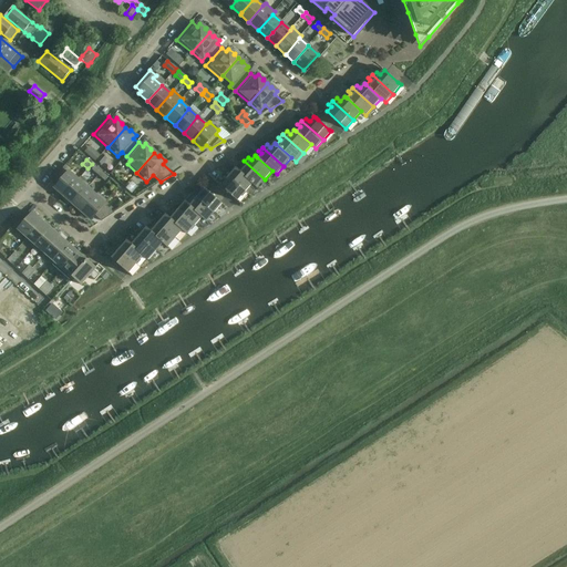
[(257,187),(265,179),(244,161),(239,163),(241,165),(237,171),(257,187)]
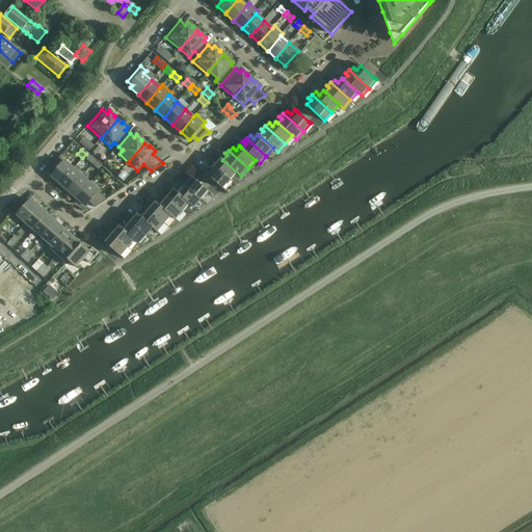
[(74,168),(73,168),(65,162),(68,159),(62,154),(49,169),(53,174),(51,176),(60,184),(74,168)]
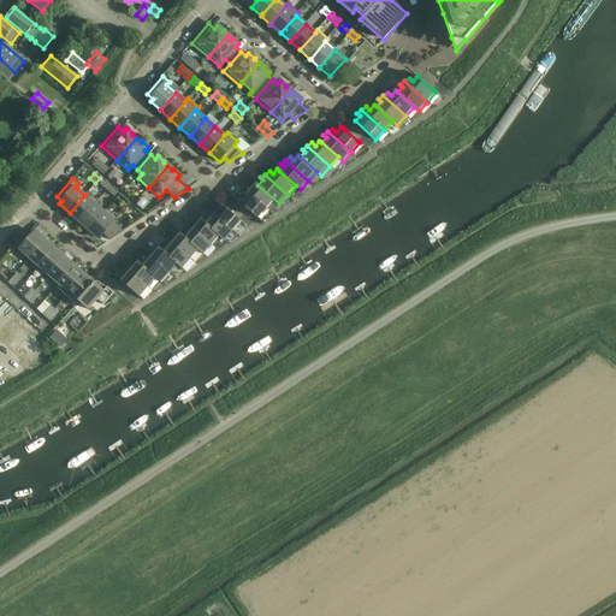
[(107,190),(111,187),(104,179),(100,184),(107,190)]
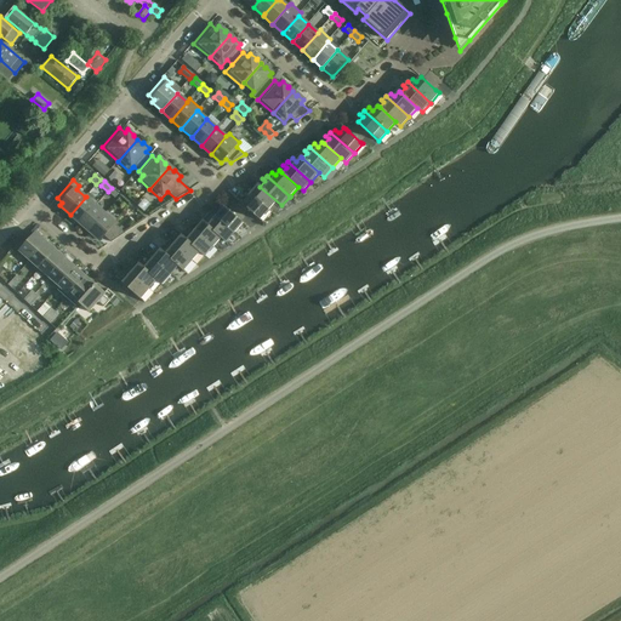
[(250,187),(245,189),(268,210),(277,200),(260,187),(258,184),(254,189),(250,187)]
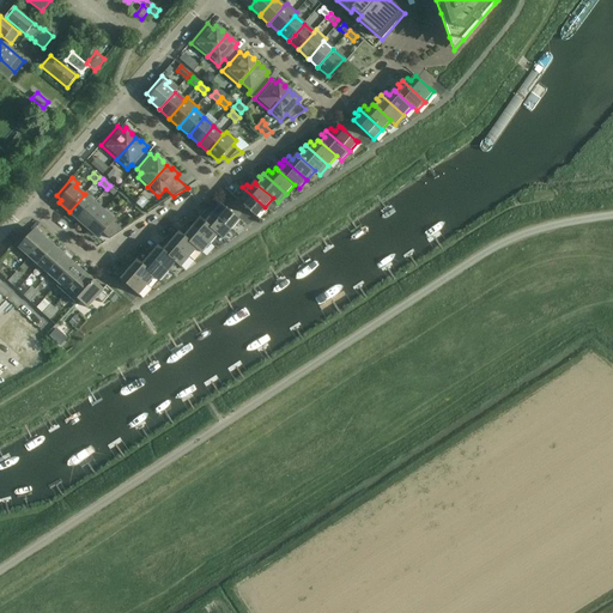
[(110,186),(107,189),(114,195),(117,192),(110,186)]
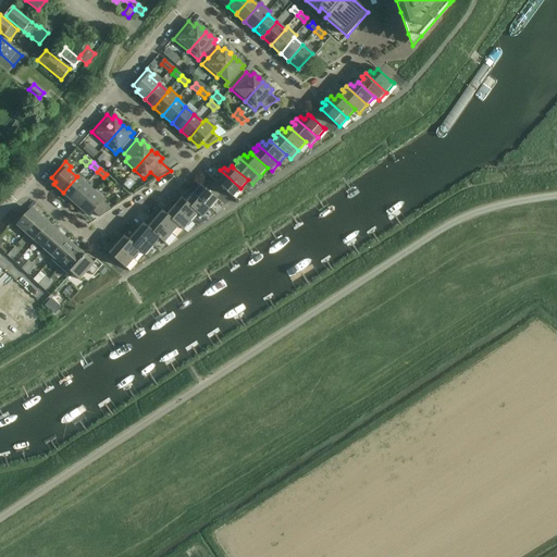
[(233,197),(240,188),(220,170),(215,173),(218,175),(213,181),(233,197)]
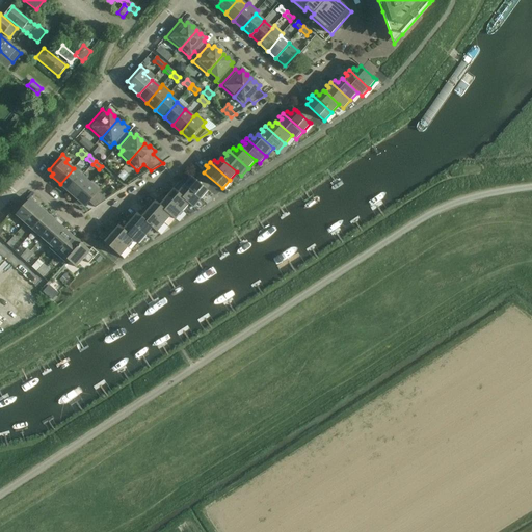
[(82,177),(84,174),(76,166),(73,168),(74,168),(60,184),(69,191),(82,177)]
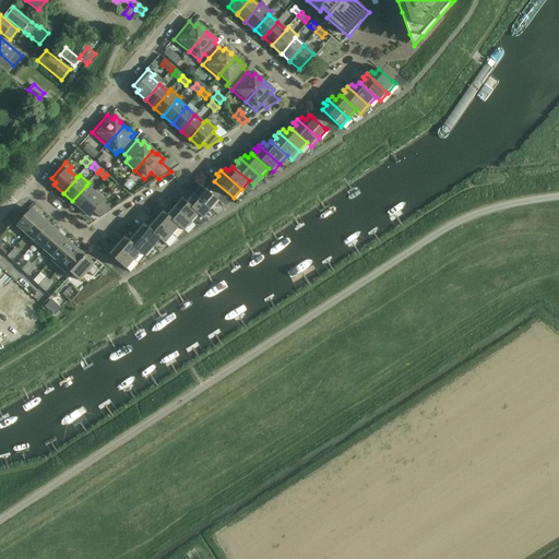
[(95,193),(95,192),(86,186),(72,201),(81,209),(95,193)]
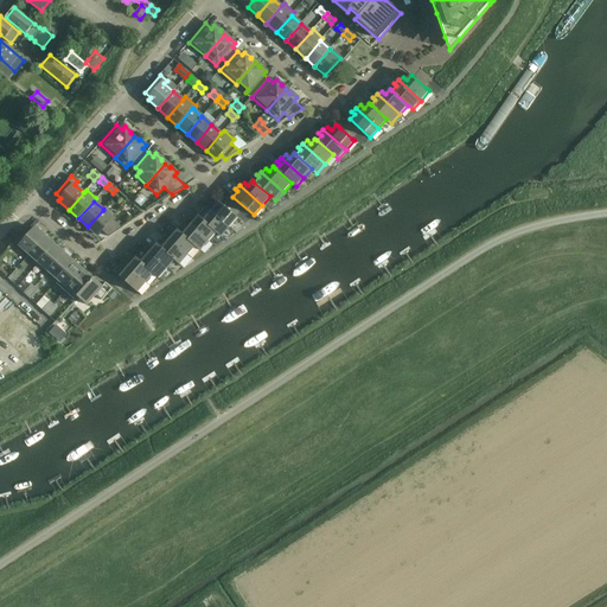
[(211,204),(206,208),(229,228),(237,218),(236,216),(223,205),(222,204),(219,202),(215,208),(211,204)]
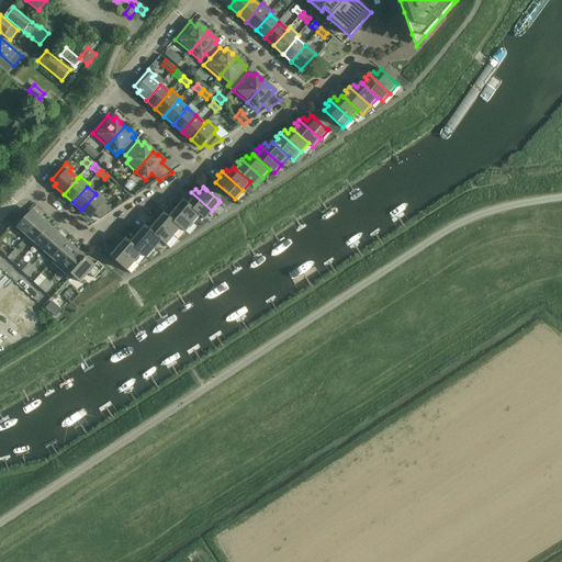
[(96,194),(81,210),(91,218),(94,214),(101,220),(113,211),(104,203),(108,200),(98,191),(96,193),(96,194)]
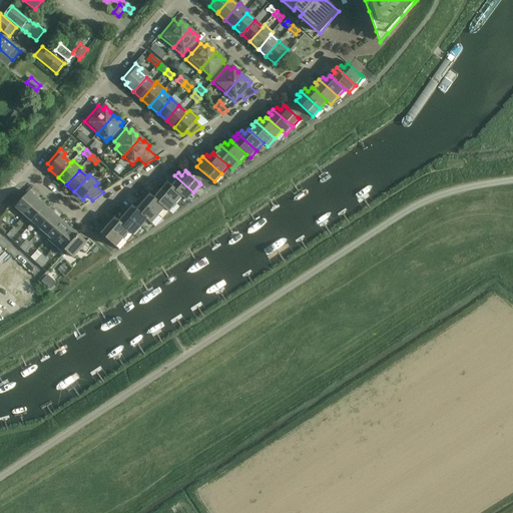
[(187,199),(193,192),(174,175),(170,178),(172,180),(169,184),(187,199)]
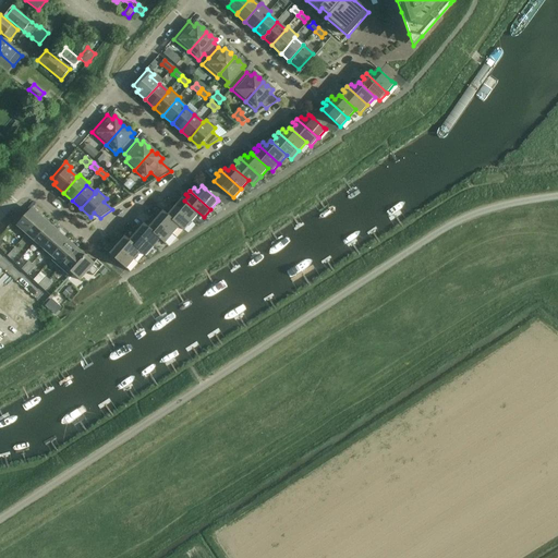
[(176,201),(171,204),(192,221),(199,214),(184,201),(182,198),(179,203),(179,204),(176,201)]
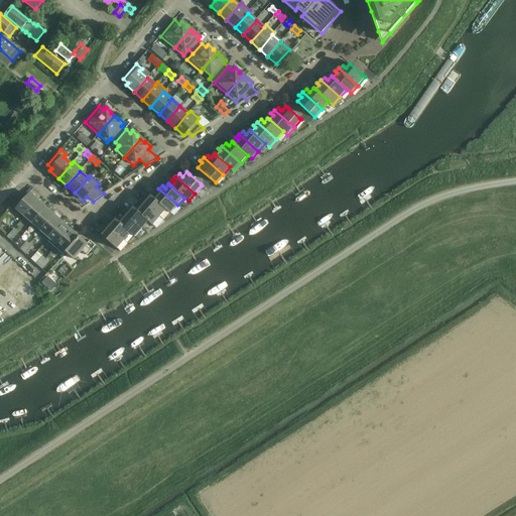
[(170,213),(177,205),(158,188),(154,190),(156,192),(152,197),(166,210),(170,213)]
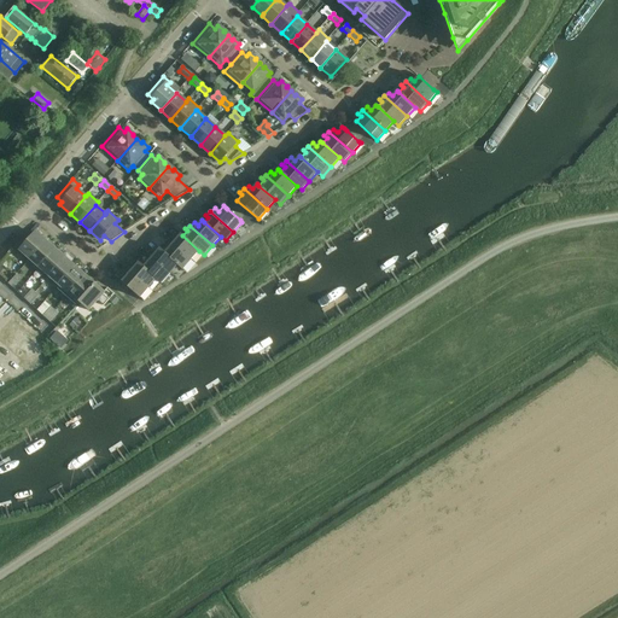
[(28,262),(47,240),(45,238),(44,239),(42,238),(42,237),(36,232),(33,235),(28,231),(12,249),(28,262)]
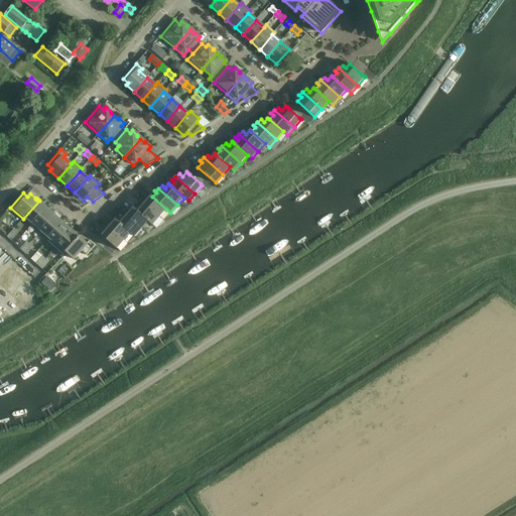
[(144,198),(140,200),(159,217),(166,210),(152,197),(151,196),(148,199),(147,200),(144,198)]
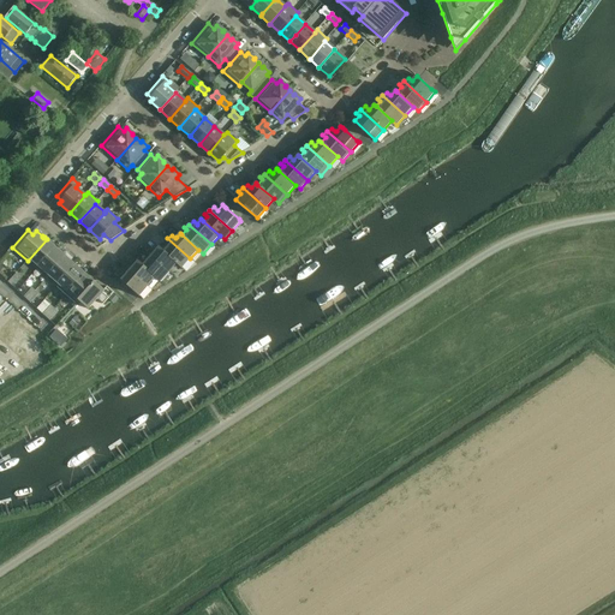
[(181,268),(190,258),(167,238),(162,242),(165,244),(161,249),(177,263),(181,268)]
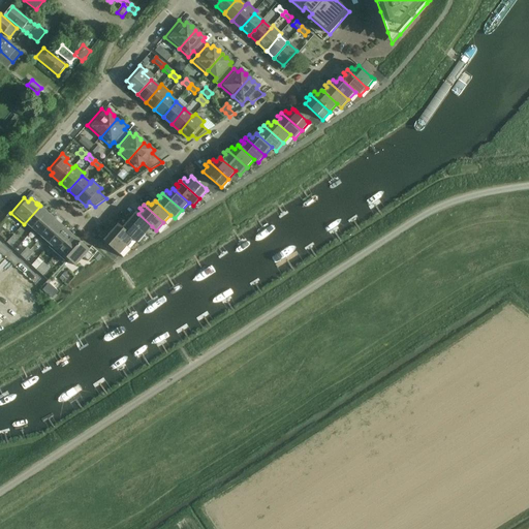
[(32,231),(49,213),(47,212),(45,212),(44,211),(44,210),(40,206),(24,224),(32,231)]
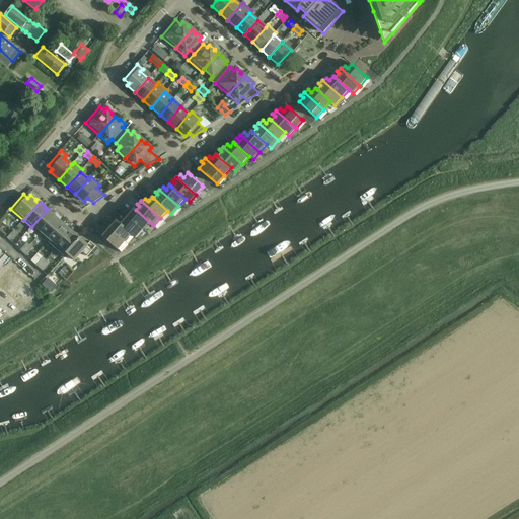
[(40,234),(56,216),(54,215),(53,215),(52,214),(52,213),(48,209),(31,227),(40,234)]
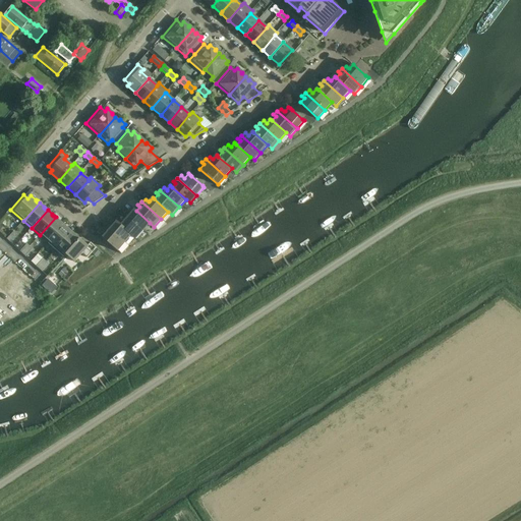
[(128,211),(123,214),(143,231),(150,223),(136,211),(134,210),(131,213),(130,214),(128,211)]
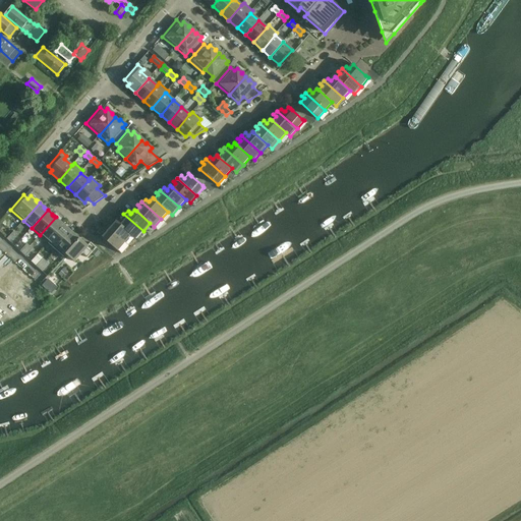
[(122,219),(118,223),(132,235),(131,235),(136,239),(143,231),(123,214),(119,217),(122,219)]
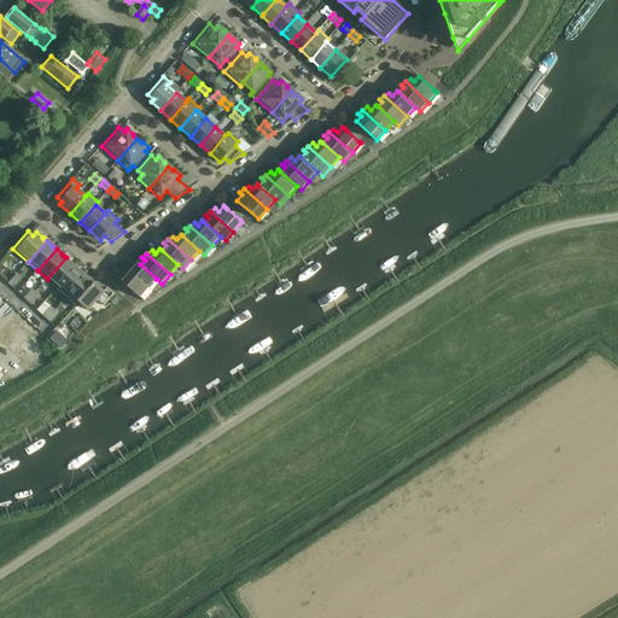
[(66,257),(47,279),(57,287),(76,266),(74,264),(71,263),(73,262),(66,257)]
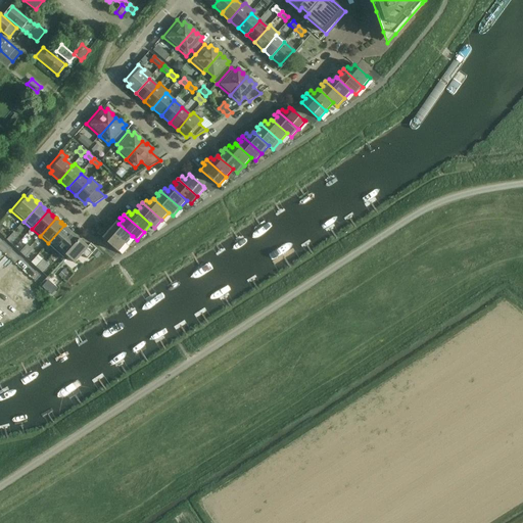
[(110,224),(106,227),(126,244),(132,236),(133,236),(119,224),(116,222),(113,227),(110,224)]
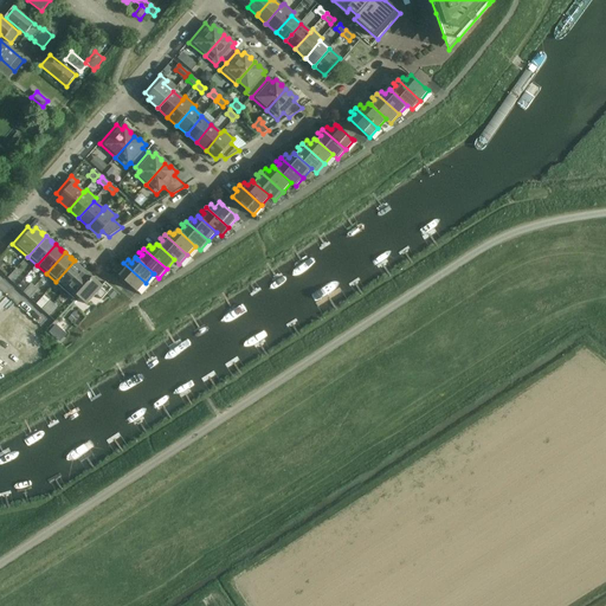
[(65,291),(84,270),(82,268),(82,269),(79,266),(81,266),(75,260),(56,282),(65,291)]
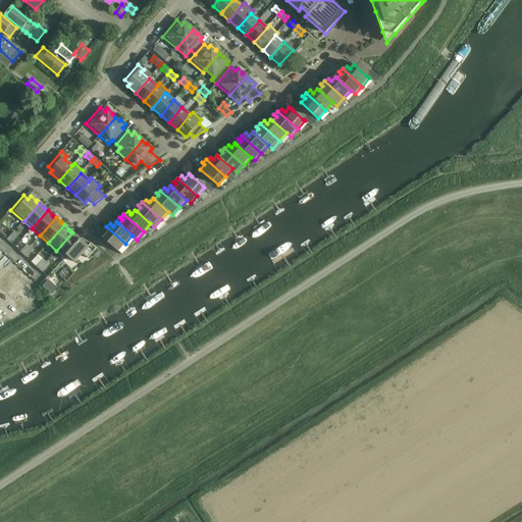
[(118,252),(125,244),(106,226),(102,228),(104,230),(100,236),(118,252)]
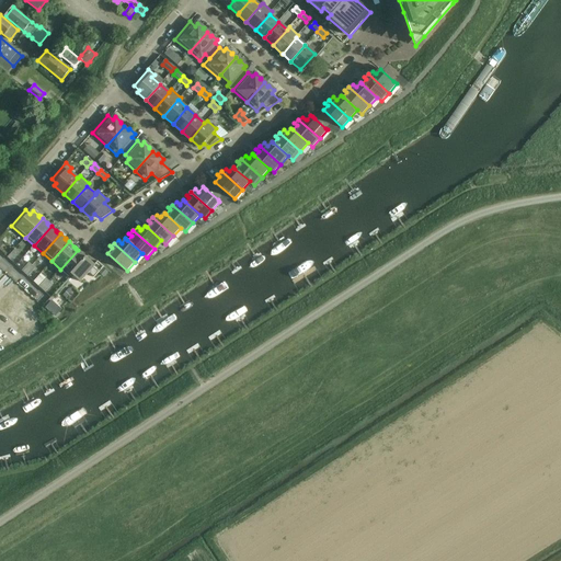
[(14,250),(8,258),(11,260),(18,252),(14,250)]
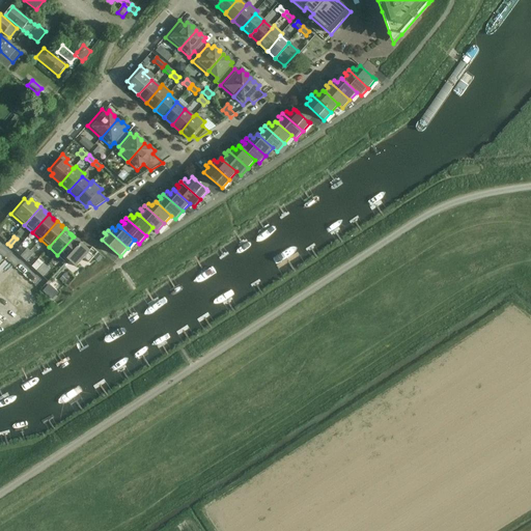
[(67,259),(82,244),(80,242),(80,243),(78,241),(79,241),(74,236),(57,255),(66,262),(68,259),(67,259)]
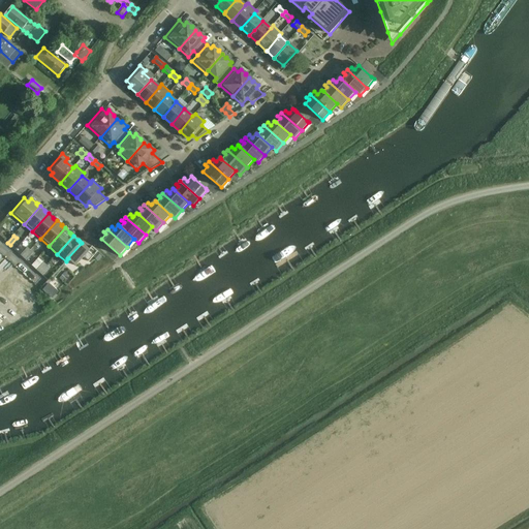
[(67,258),(68,258),(76,267),(84,257),(89,261),(98,252),(92,247),(90,249),(85,246),(83,245),(84,244),(82,243),(67,258)]
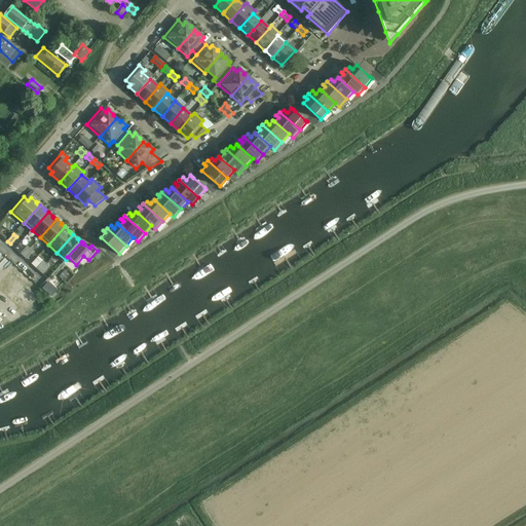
[(21,254),(24,256),(30,249),(27,247),(21,254)]
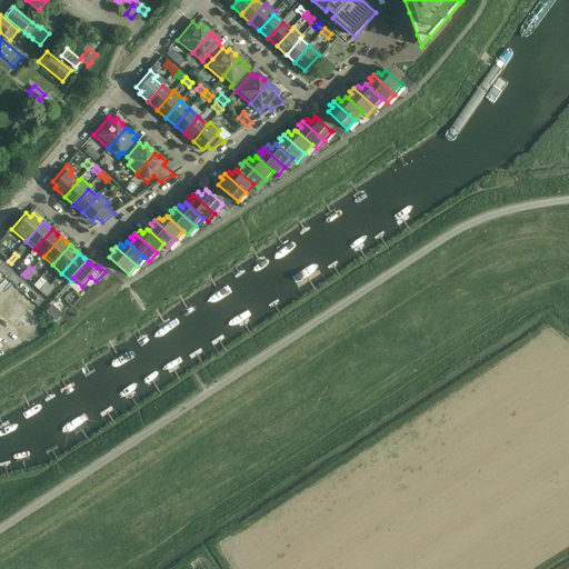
[(26,277),(29,280),(36,272),(32,269),(26,277)]
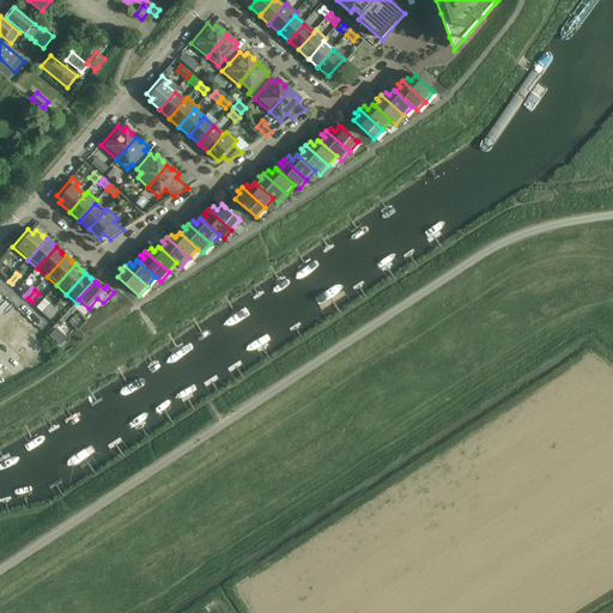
[(114,303),(119,297),(113,292),(108,298),(114,303)]
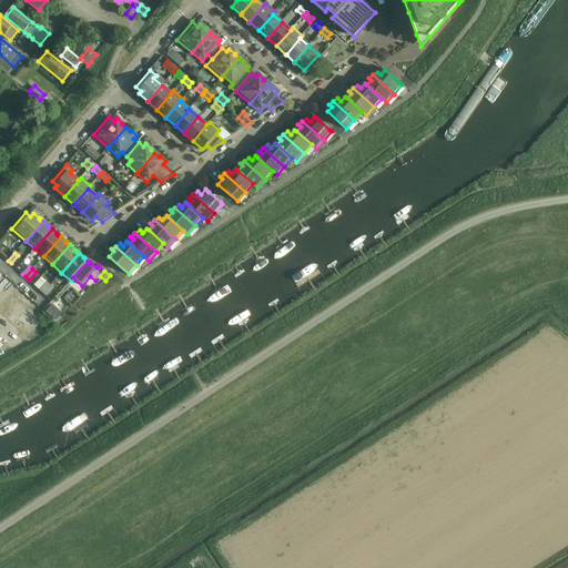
[(47,282),(40,290),(43,293),(47,296),(48,295),(53,288),(50,285),(49,283),(47,282)]
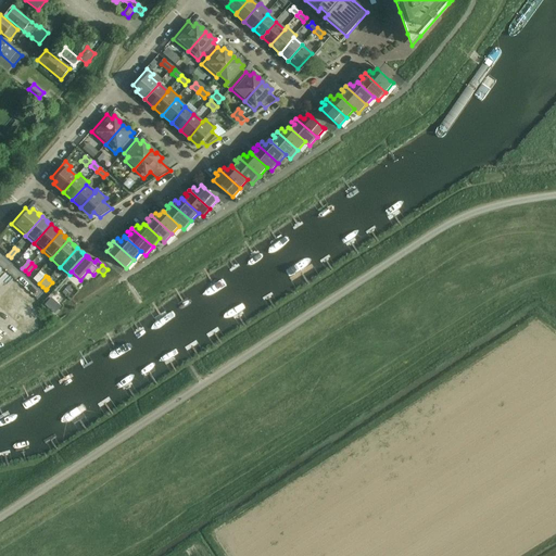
[(51,298),(45,305),(55,314),(62,306),(51,298)]
